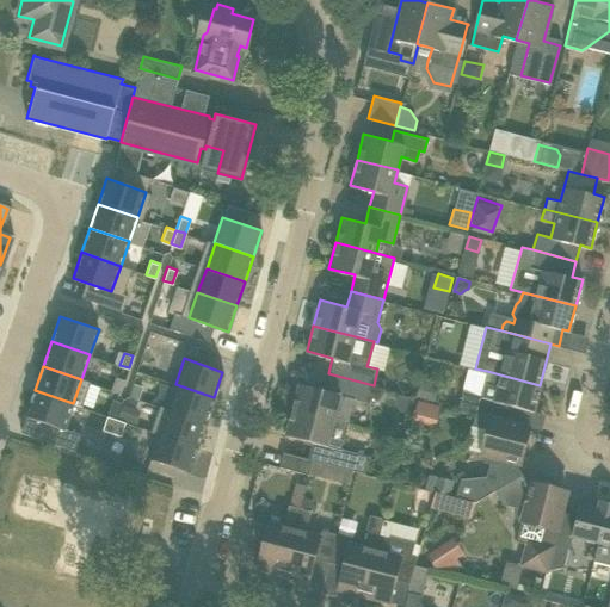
[(457,408),(475,412),(518,423),(523,408),(534,410),(540,385),(487,371),(480,396),(462,391),(457,408)]
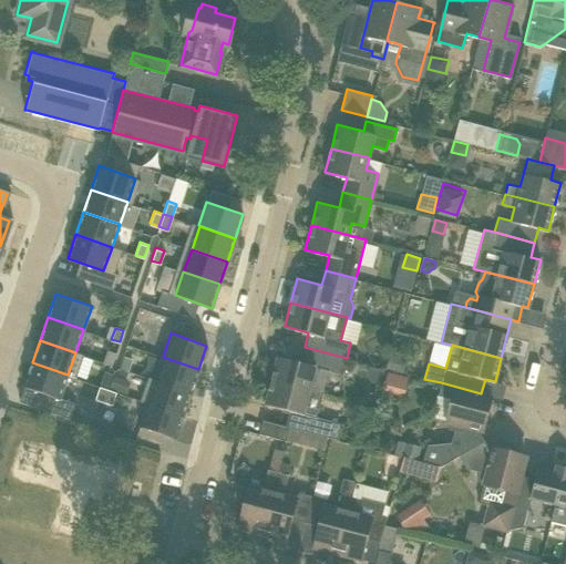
[(342,373),(347,358),(305,347),(300,362),(277,356),(270,380),(322,393),(328,370),(342,373)]
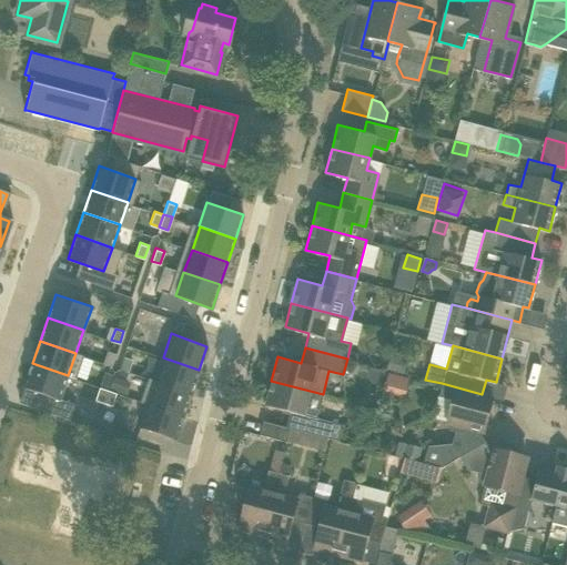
[(127,370),(131,360),(122,356),(119,367),(127,370)]
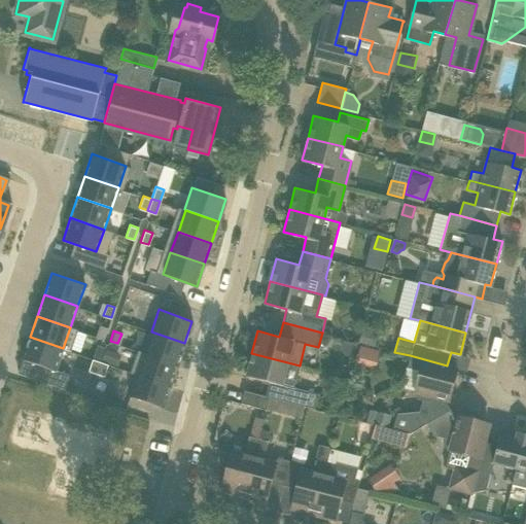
[(177,363),(184,343),(151,332),(144,351),(144,352),(177,363)]
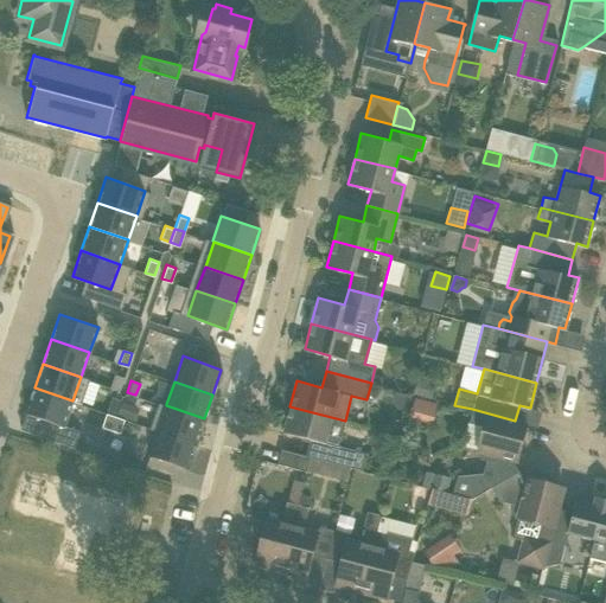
[(64,425),(72,401),(34,387),(26,412),(64,425)]
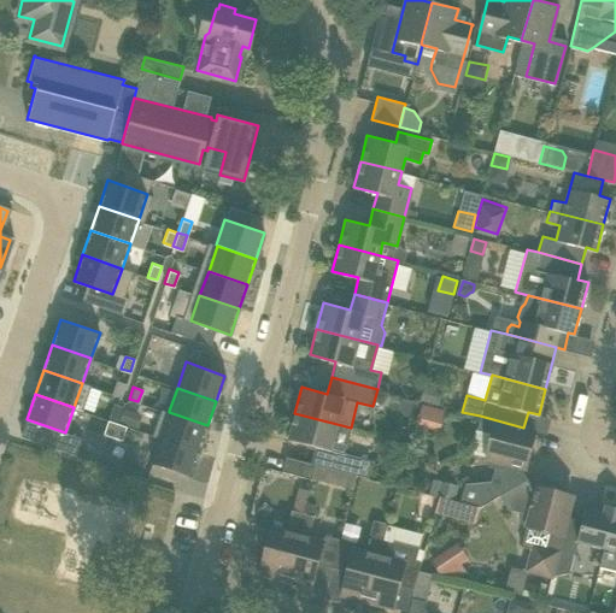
[(440,423),(443,406),(421,404),(418,420),(440,423)]
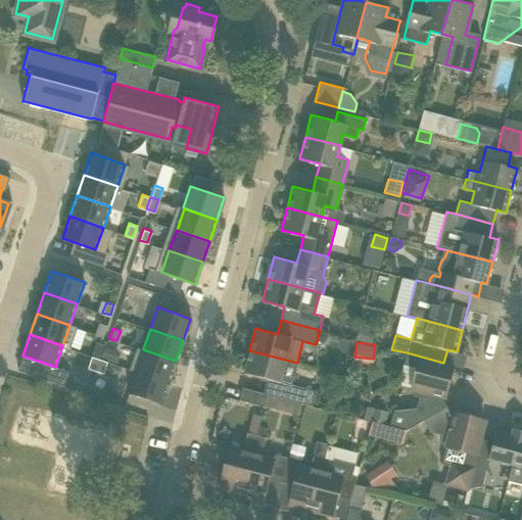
[(116,362),(121,350),(105,345),(101,357),(116,362)]
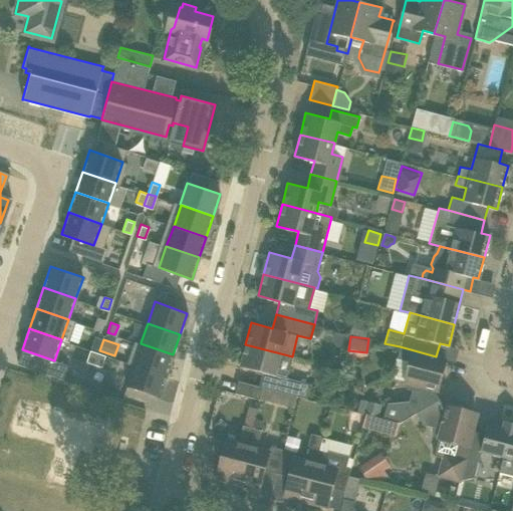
[(133,365),(133,364),(166,375),(173,354),(141,343),(141,342),(135,340),(126,362),(133,365)]
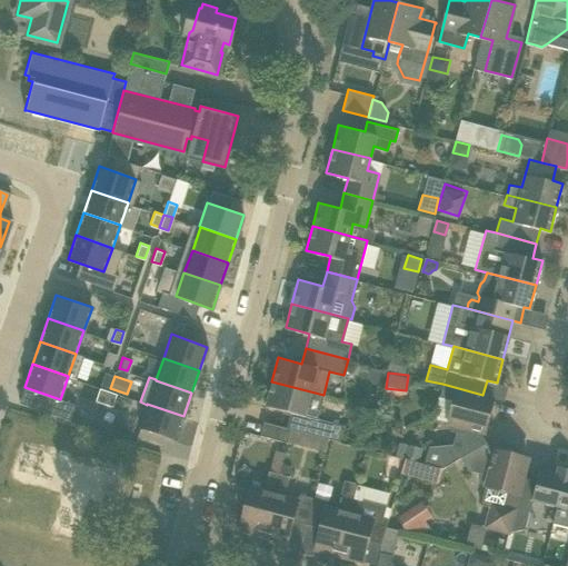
[(317,418),(324,395),(271,381),(266,405),(309,416),(305,432),(338,439),(341,425),(317,418)]
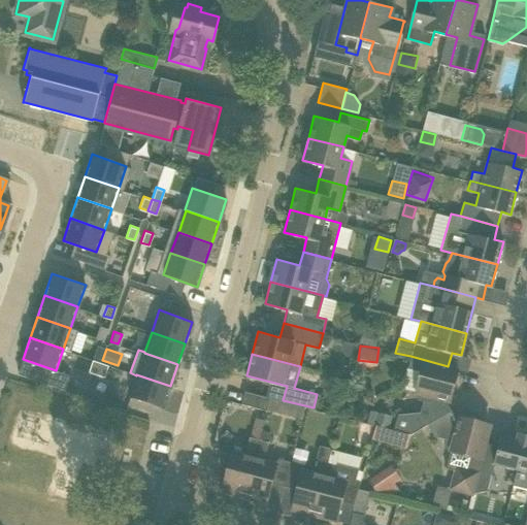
[(410,356),(407,366),(421,370),(415,391),(416,391),(415,394),(417,398),(430,401),(432,395),(449,399),(457,368),(448,366),(410,356)]
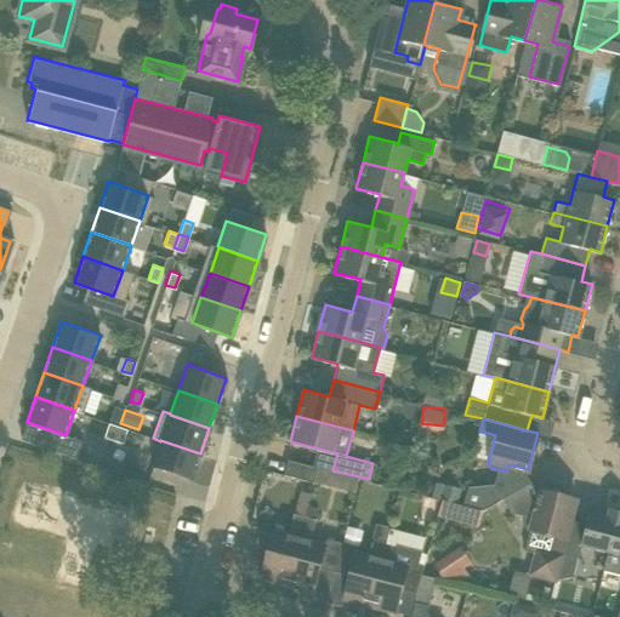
[(114,436),(118,424),(109,422),(104,434),(114,436)]
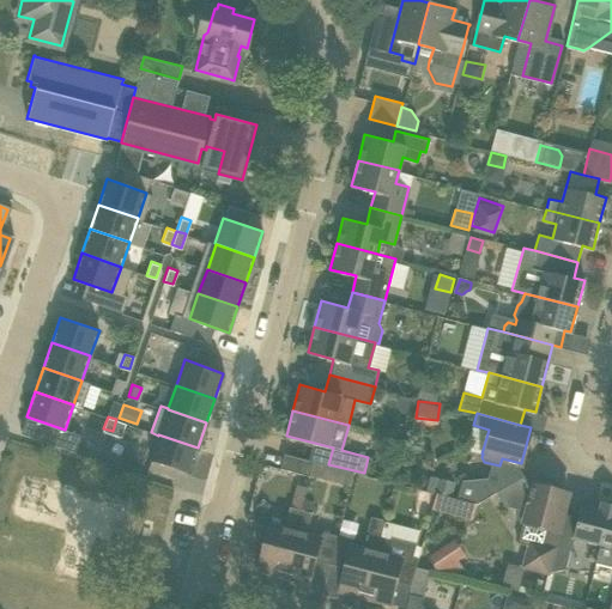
[(121,434),(125,422),(116,419),(113,431),(121,434)]
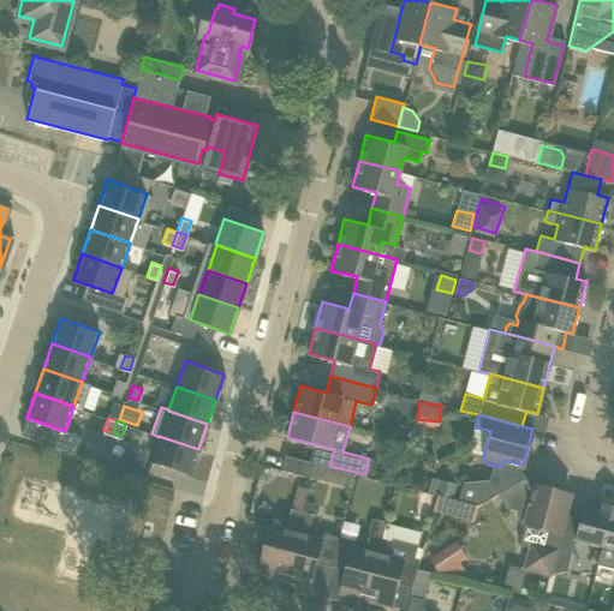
[(190,474),(198,449),(159,436),(159,437),(150,461),(190,474)]
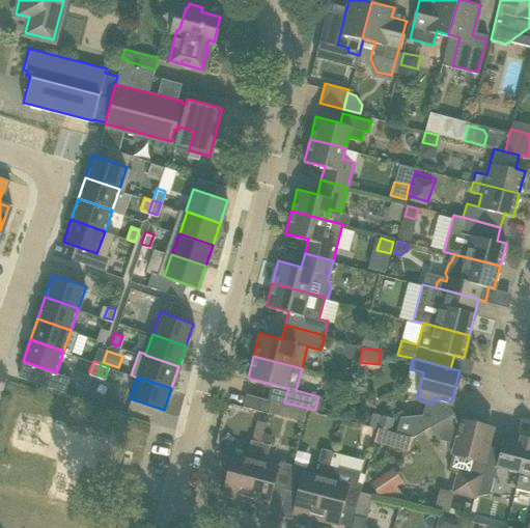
[(270,398),(246,392),(242,405),(267,411),(270,398)]
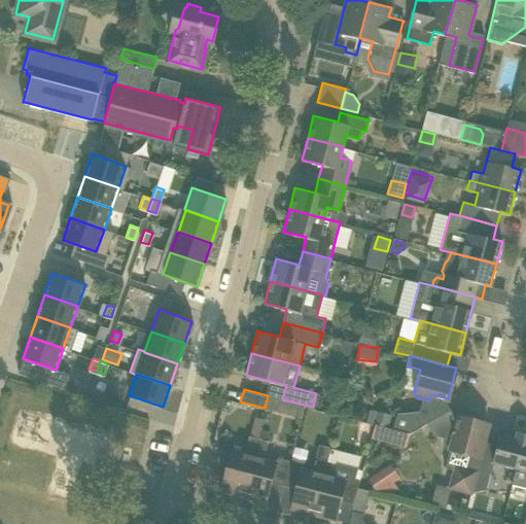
[(410,432),(426,423),(419,410),(418,411),(396,413),(392,427),(410,432)]
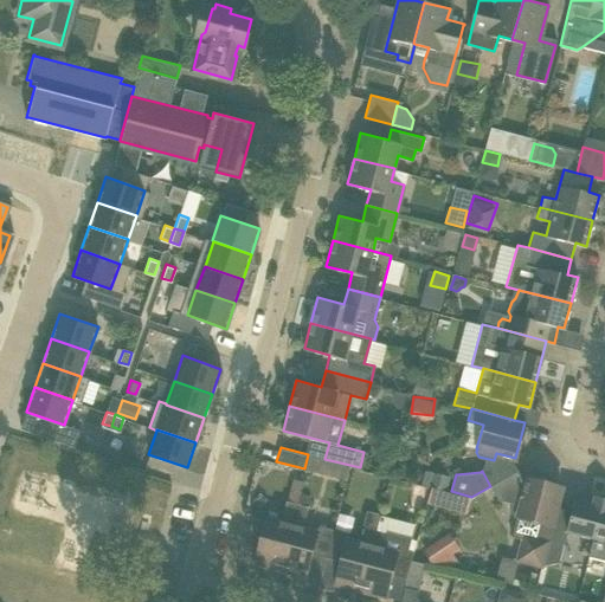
[(450,476),(437,472),(433,486),(446,490),(450,476)]
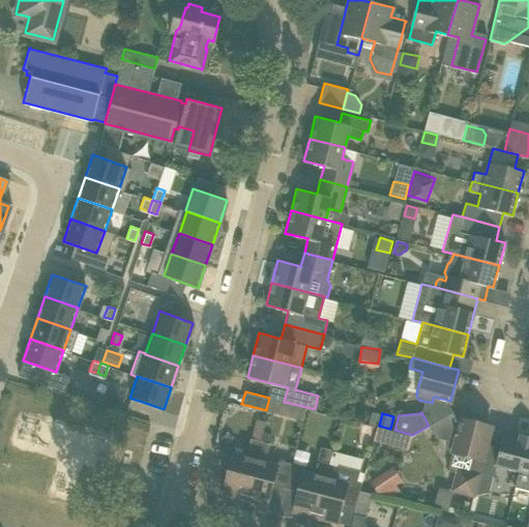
[(456,434),(449,433),(446,446),(447,449),(451,450),(451,451),(472,457),(469,469),(457,465),(450,491),(475,497),(481,472),(479,471),(487,443),(492,426),(460,417),(456,434)]
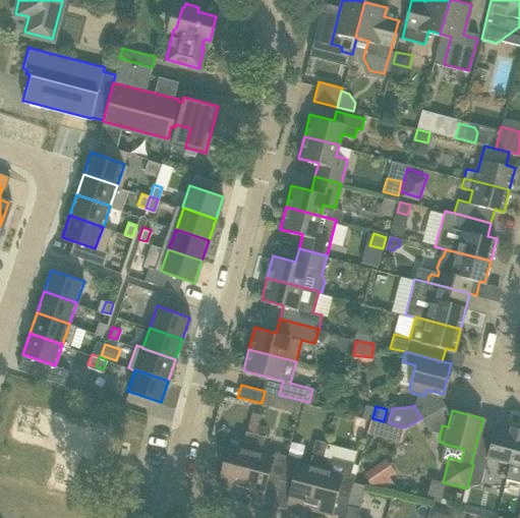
[(492,438),(478,436),(471,463),(473,464),(484,467),(486,456),(509,462),(519,427),(496,421),(492,438)]
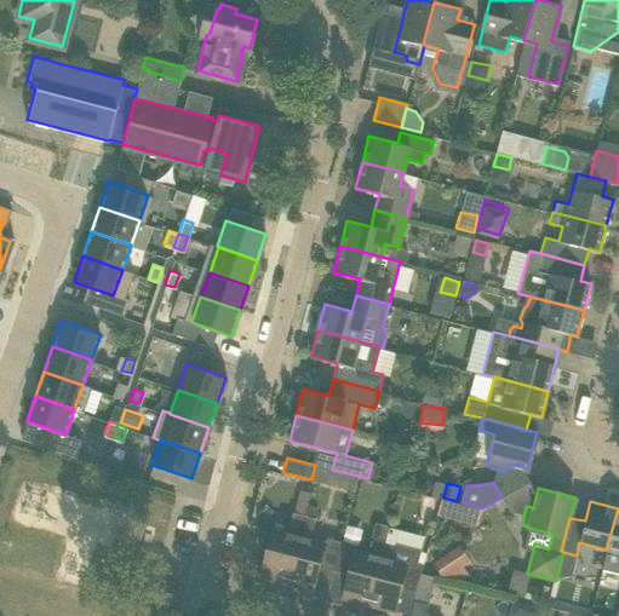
[(618,508),(606,550),(601,568),(618,573),(618,508)]
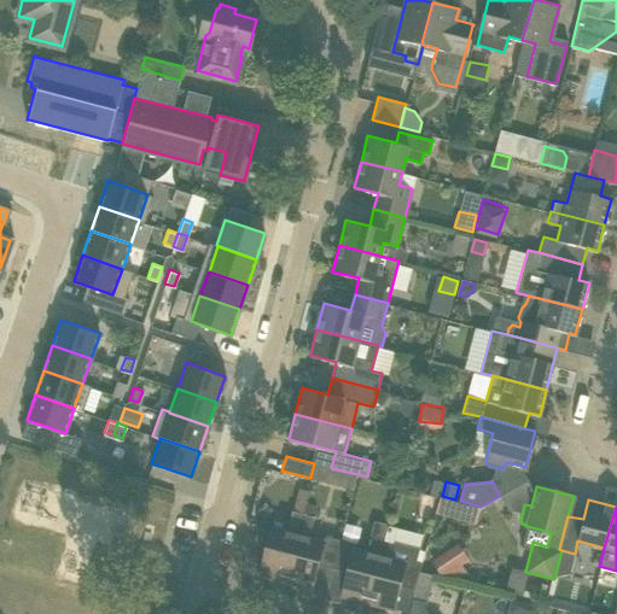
[(303,513),(291,509),(286,531),(271,526),(258,573),(285,580),(303,513)]
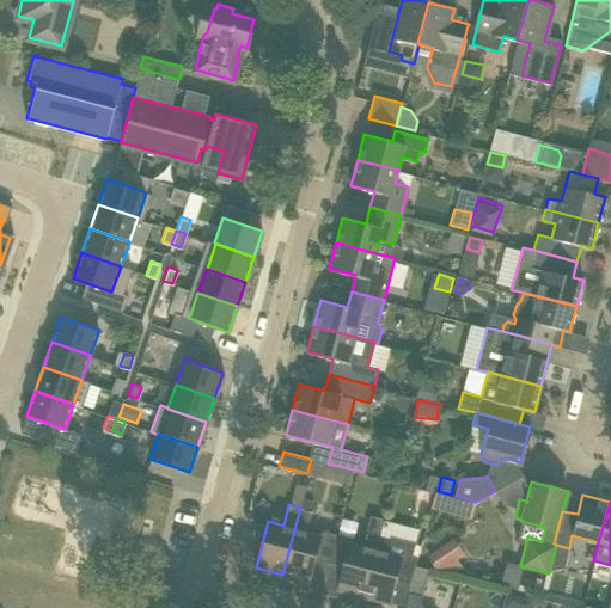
[(315,558),(329,562),(336,533),(322,529),(321,535),(305,530),(311,510),(300,508),(282,575),(309,582),(315,558)]
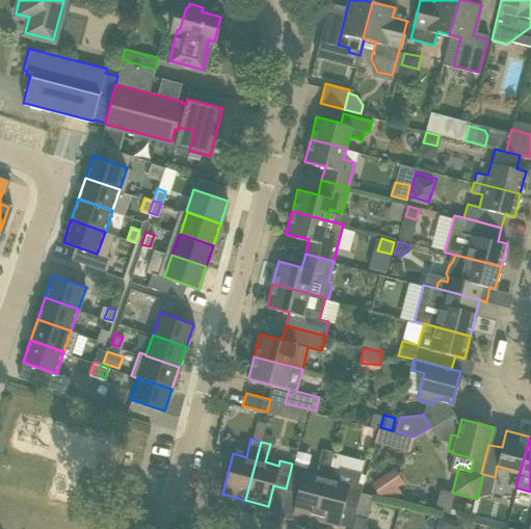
[(334,452),(330,464),(316,519),(339,524),(344,504),(356,507),(365,474),(361,473),(361,472),(361,471),(364,459),(334,452)]
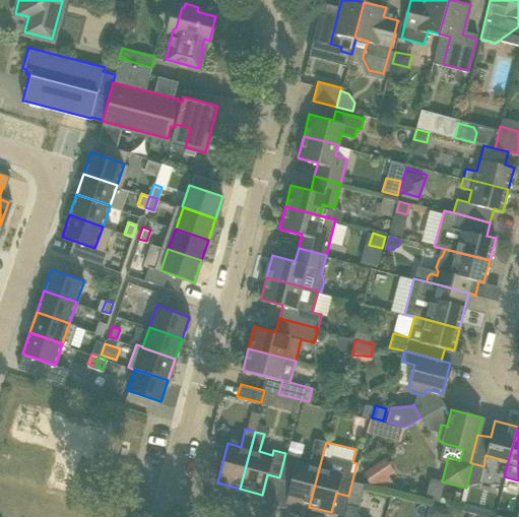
[(286,501),(309,507),(323,453),(313,451),(310,464),(297,461),(299,456),(285,453),(279,477),(292,481),(286,501)]
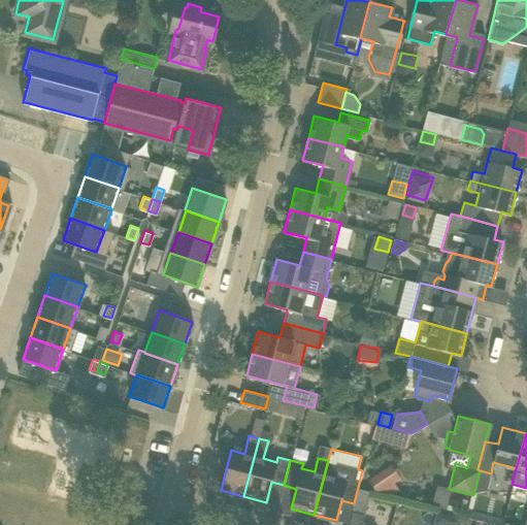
[(394,482),(385,467),(368,479),(376,493),(394,482)]
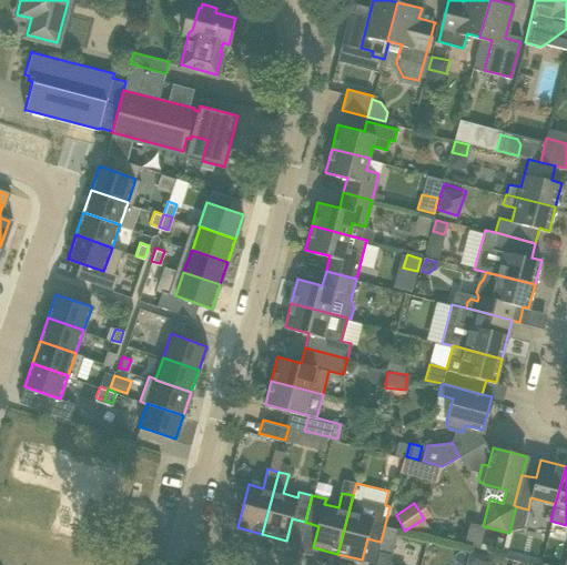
[(481,564),(484,550),(472,546),(467,561),(481,564)]
